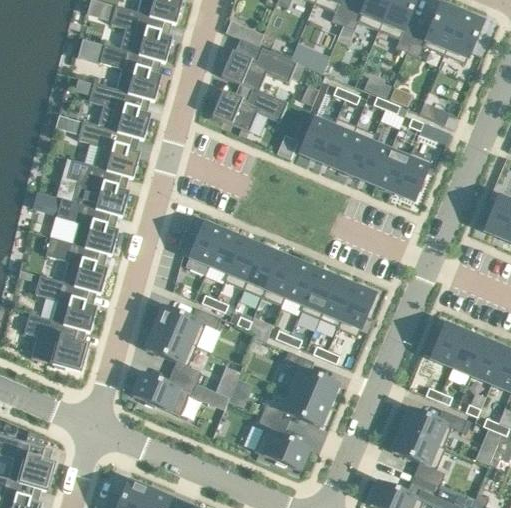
[(141,0),(138,11),(144,13),(164,19),(164,20),(172,22),(176,23),(182,0),(141,0)]
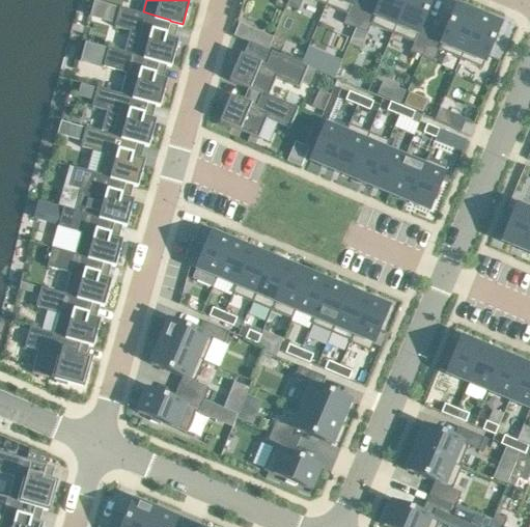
[(328,0),(327,2),(347,11),(344,20),(356,25),(366,0),(328,0)]
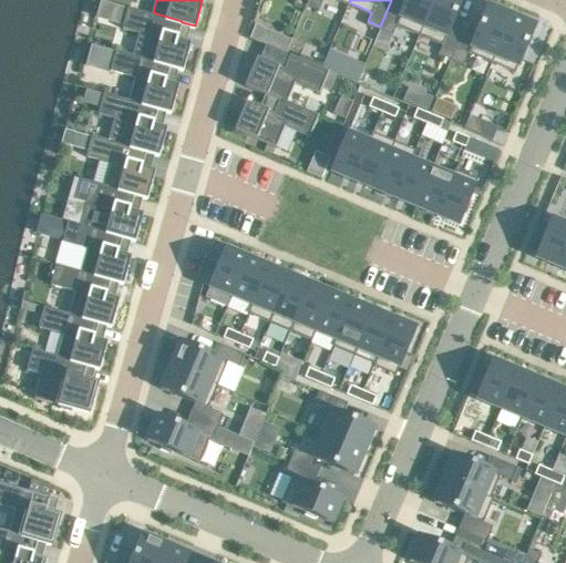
[(391,0),(380,27),(393,32),(397,22),(420,32),(432,0),(405,0),(404,3),(397,0),(391,0)]
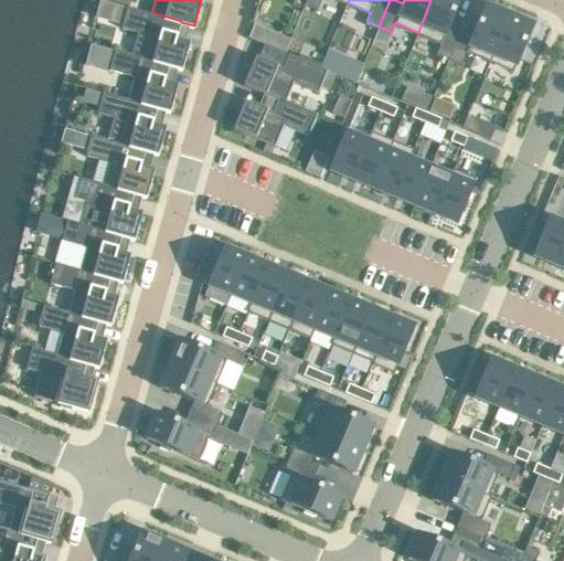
[(431,0),(418,32),(442,42),(437,51),(449,56),(461,28),(449,23),(458,0),(431,0)]
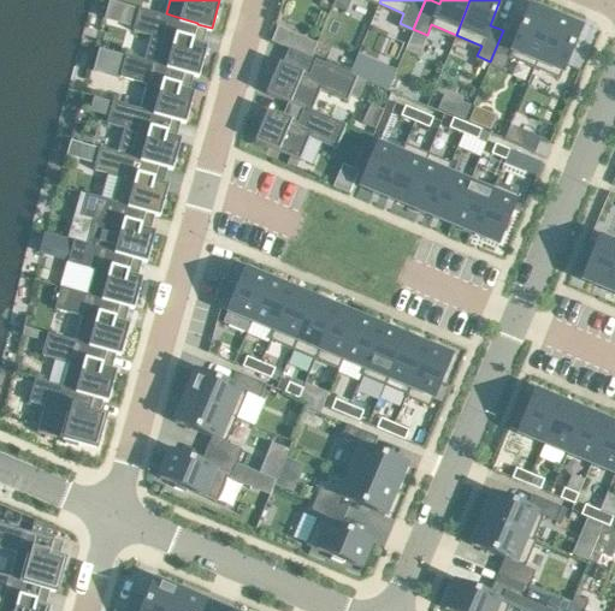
[(503,30),(490,61),(504,67),(509,54),(534,65),(556,13),(531,3),(516,36),(503,30)]
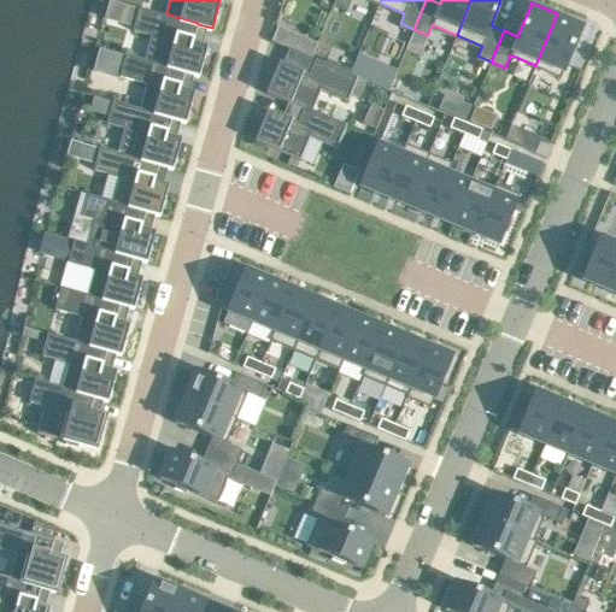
[(140,5),(133,28),(152,33),(145,57),(148,58),(153,59),(153,60),(186,69),(185,70),(194,72),(199,75),(207,43),(203,42),(193,40),(198,24),(198,23),(174,16),(166,13),(140,5)]
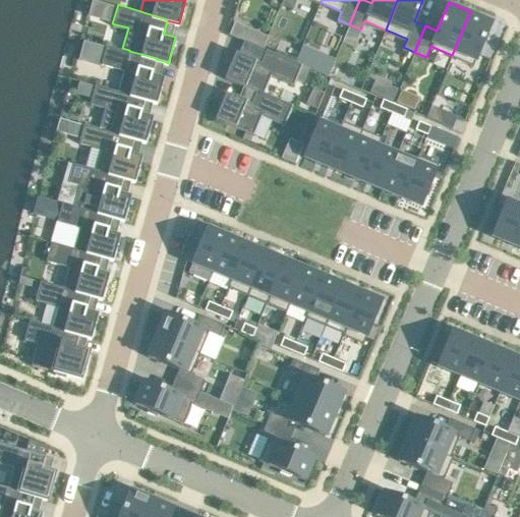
[(470,11),(452,55),(473,64),(492,20),(470,11)]
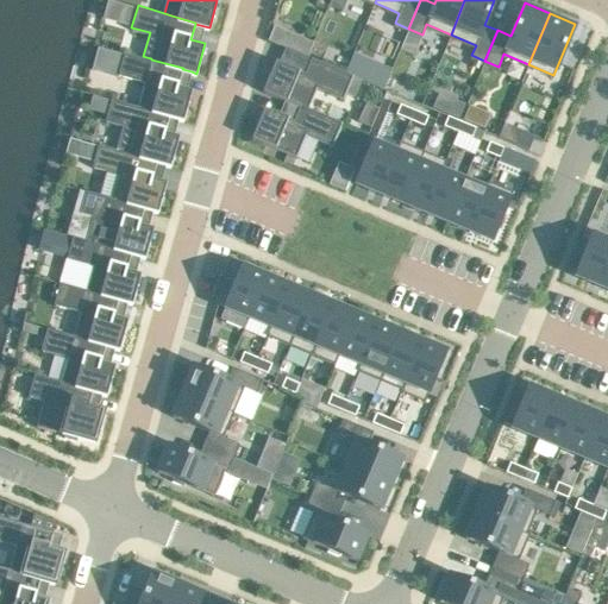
[(125,51),(119,73),(145,81),(139,105),(138,105),(170,114),(170,115),(179,118),(185,119),(193,89),(187,87),(179,85),(182,69),(183,68),(151,60),(151,58),(146,57),(143,56),(125,51)]
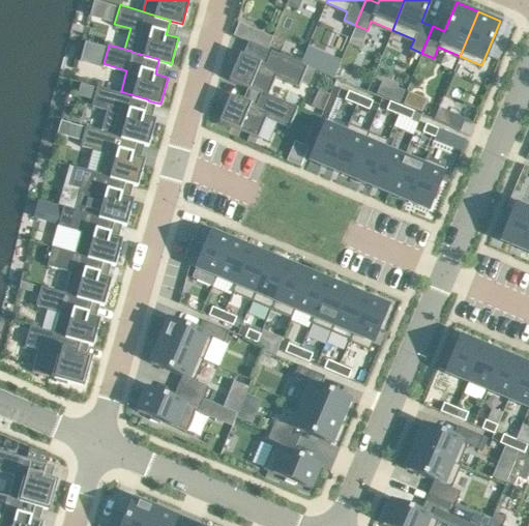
[(240,51),(230,78),(261,91),(262,90),(268,93),(268,92),(275,75),(299,84),(307,63),(271,49),(266,62),(243,53),(240,51)]
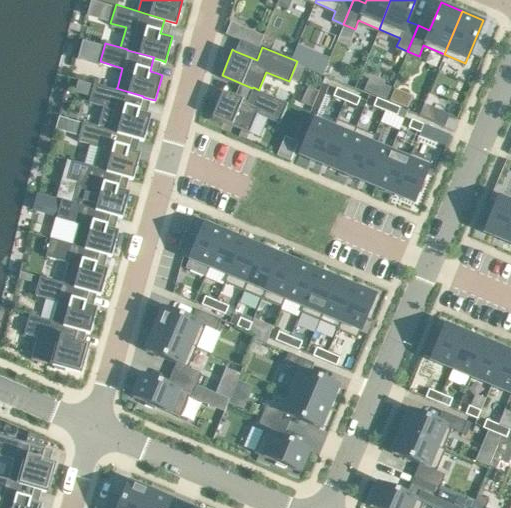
[(94,81),(89,100),(104,104),(98,124),(98,125),(132,134),(132,135),(140,137),(144,139),(151,113),(147,112),(139,110),(143,97),(143,96),(116,88),(117,88),(94,81)]
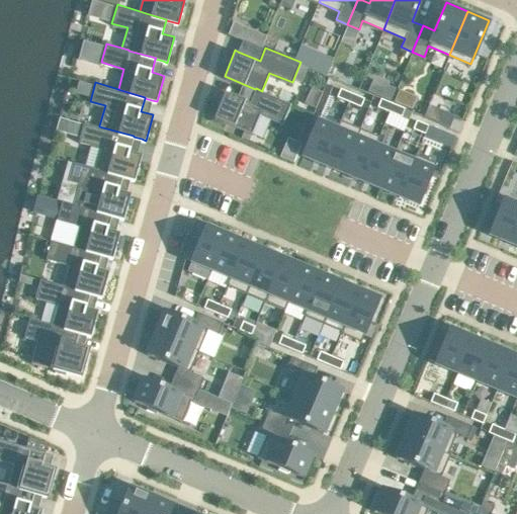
[(341,86),(337,94),(349,99),(352,91),(341,86)]
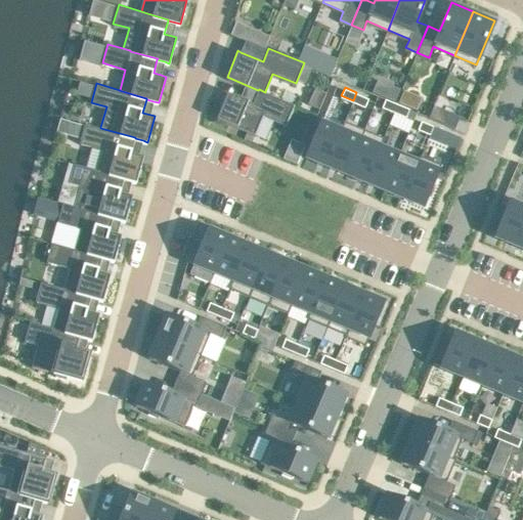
[(228,91),(217,117),(255,133),(263,114),(286,123),(295,103),(265,91),(265,92),(259,89),(258,90),(254,101),(228,91)]
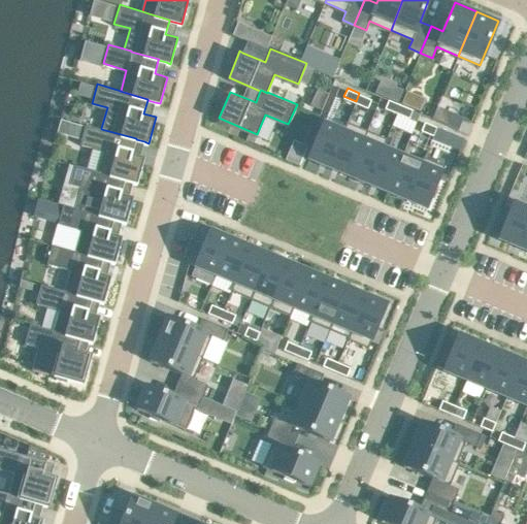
[(359,93),(356,101),(368,106),(371,98),(359,93)]
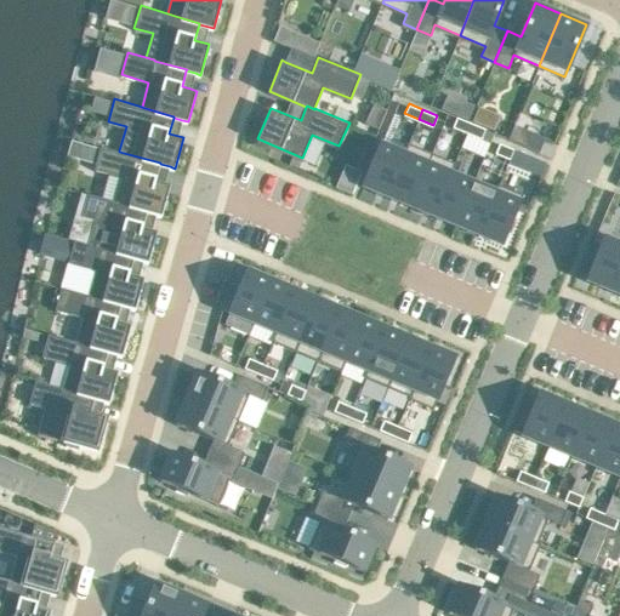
[(458,115),(454,125),(467,131),(472,121),(458,115)]
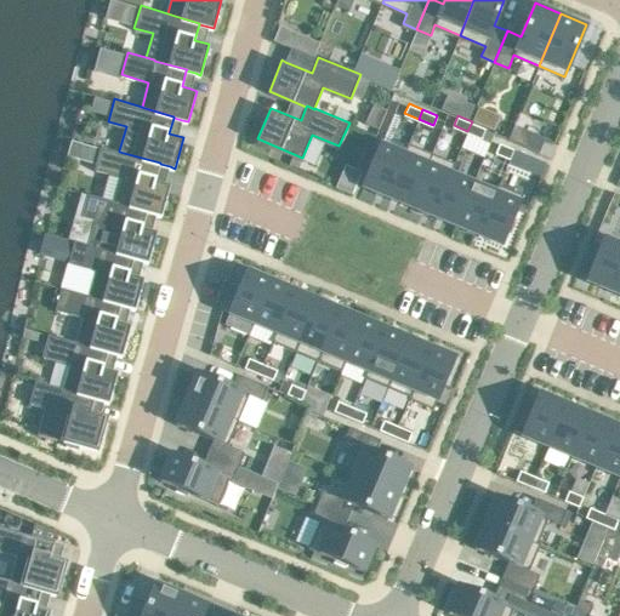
[(472,121),(467,131),(482,137),(485,126),(472,121)]
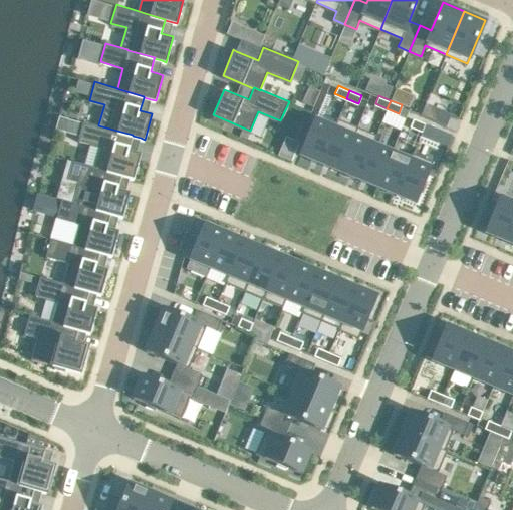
[(426,101),(421,112),(447,123),(452,111),(426,101)]
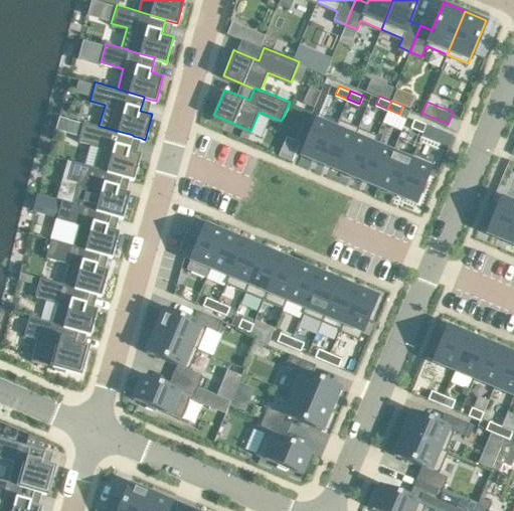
[(336,126),(322,160),(340,168),(358,126),(338,117),(338,119),(335,126),(336,126)]
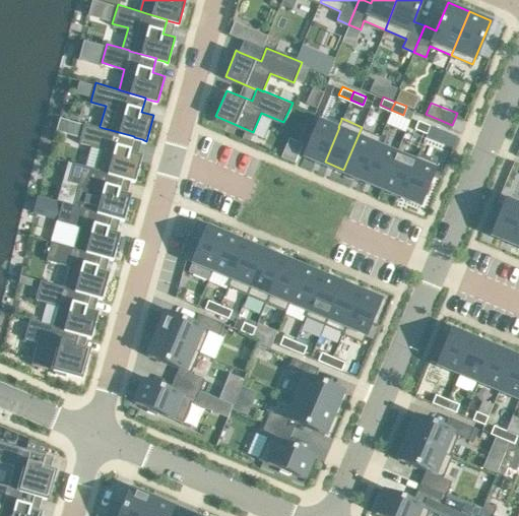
[(418,118),(415,127),(427,132),(431,123),(418,118)]
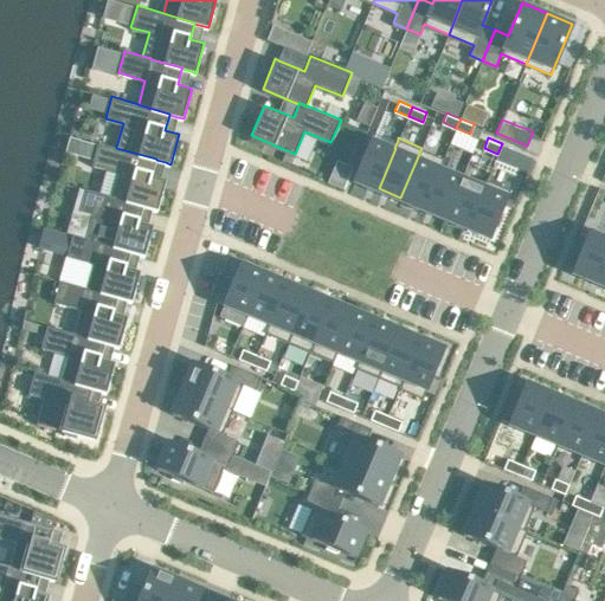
[(372,139),(355,179),(379,188),(396,148),(394,148),(372,139)]
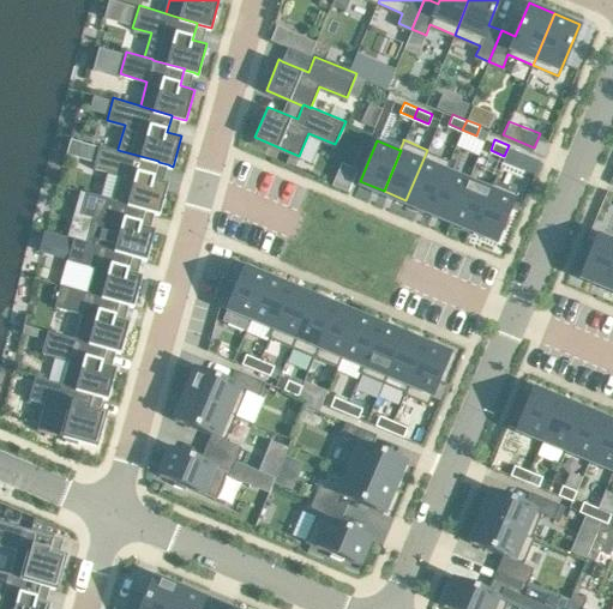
[(100,144),(94,166),(121,174),(114,198),(114,199),(145,207),(145,209),(155,211),(160,212),(168,182),(163,181),(154,178),(158,162),(158,161),(118,150),(118,149),(100,144)]
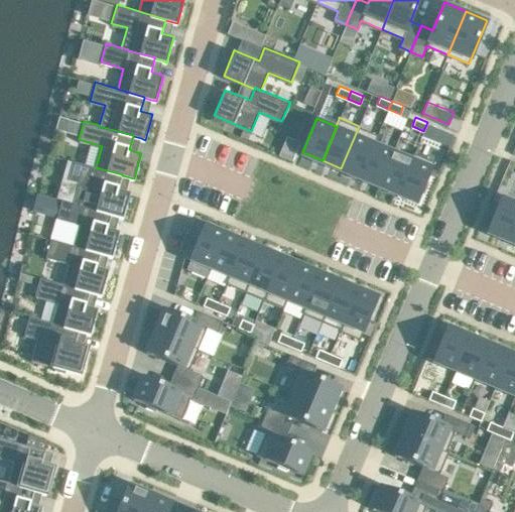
[(359,126),(341,168),(360,176),(374,142),(375,143),(379,134),(359,126)]
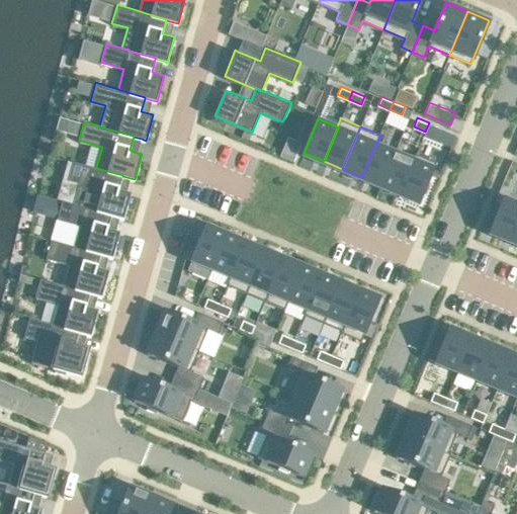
[(375,143),(361,177),(380,185),(395,151),(376,144),(375,143)]
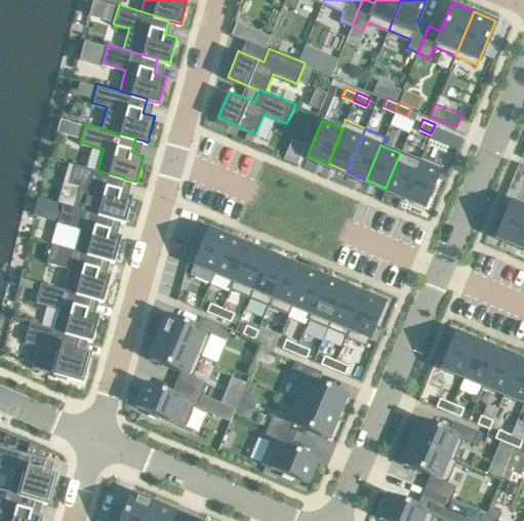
[(400,153),(386,188),(405,196),(419,161),(418,161),(400,153)]
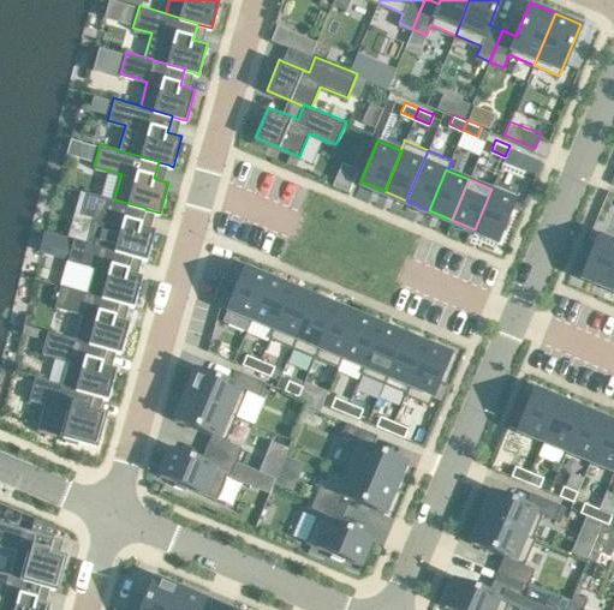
[(492,189),(475,229),(498,239),(518,191),(494,180),(490,189),(492,189)]
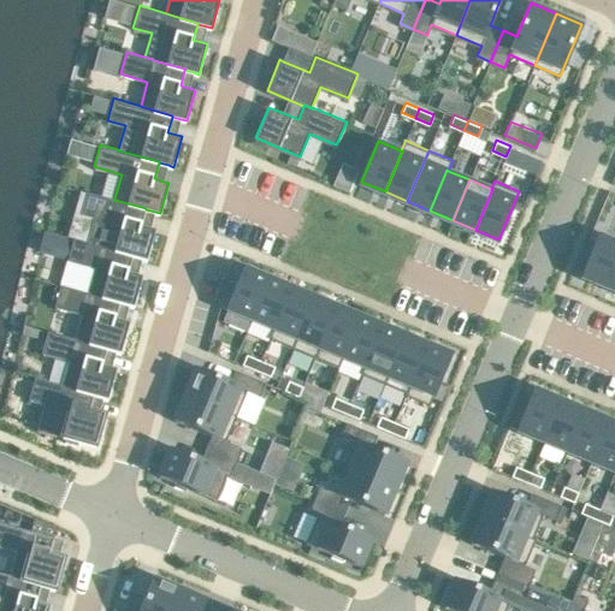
[(88,190),(81,213),(94,217),(88,241),(101,244),(101,245),(134,254),(132,255),(142,257),(147,260),(157,229),(151,227),(141,225),(146,209),(146,208),(114,200),(114,199),(88,190)]
